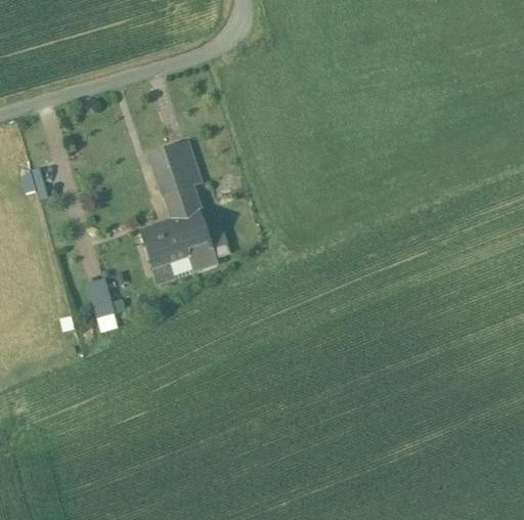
[(186,141),(149,154),(163,196),(165,195),(173,220),(140,231),(158,283),(174,276),(170,263),(188,257),(184,245),(207,237),(211,250),(212,249),(206,230),(191,187),(200,182),(186,141)]
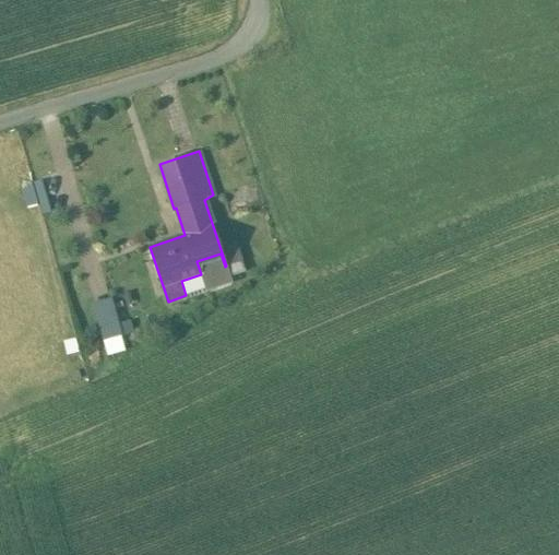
[(34,208),(54,202),(46,178),(26,184),(34,208)]
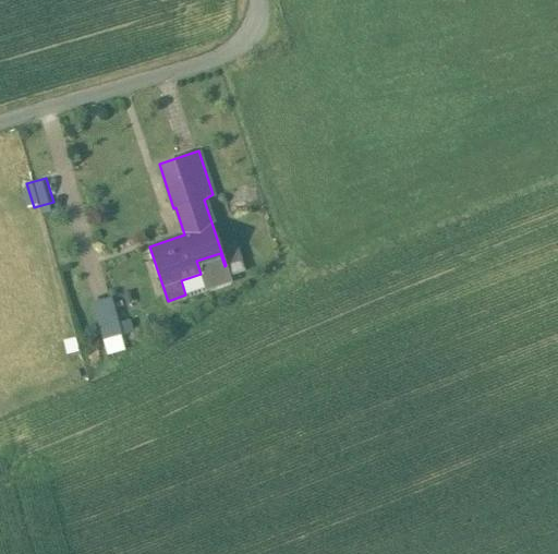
[(243,269),(233,240),(219,245),(226,265),(229,274),(243,269)]
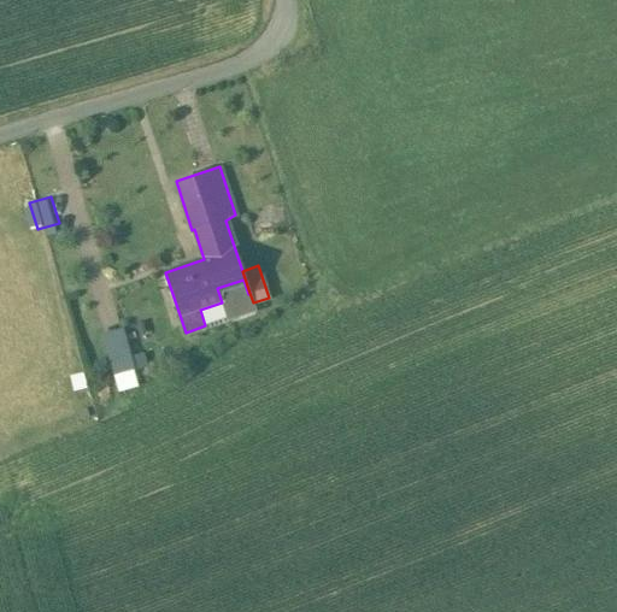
[(244,280),(217,288),(222,302),(228,318),(256,309),(253,302),(250,293),(248,294),(244,280)]
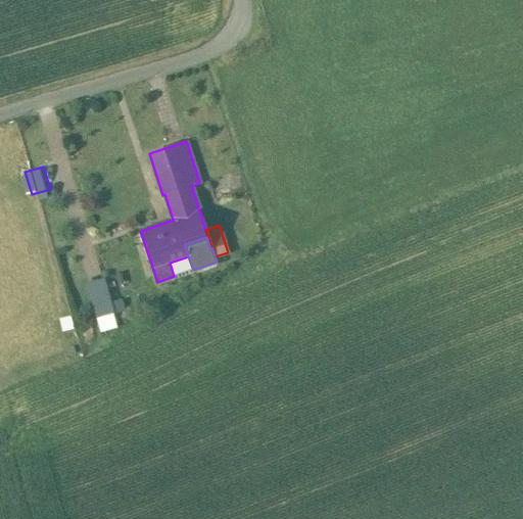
[(101,317),(120,311),(109,276),(91,281),(101,317)]
